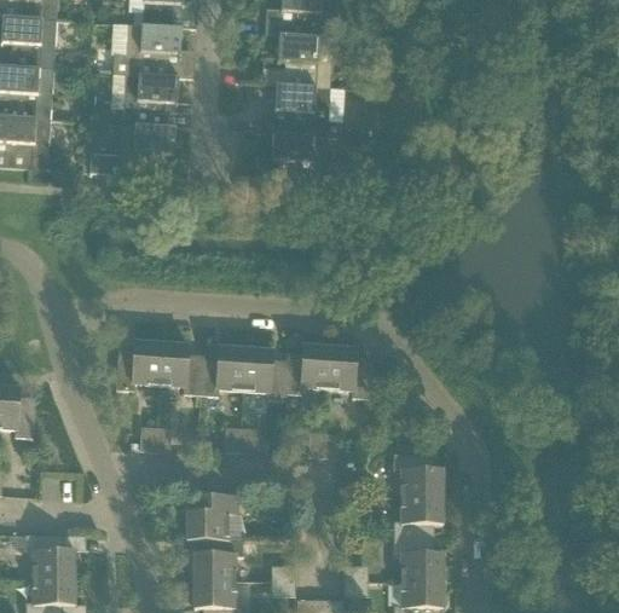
[(56,19),(57,0),(3,0),(3,3),(13,3),(13,16),(1,15),(1,16),(56,19)]
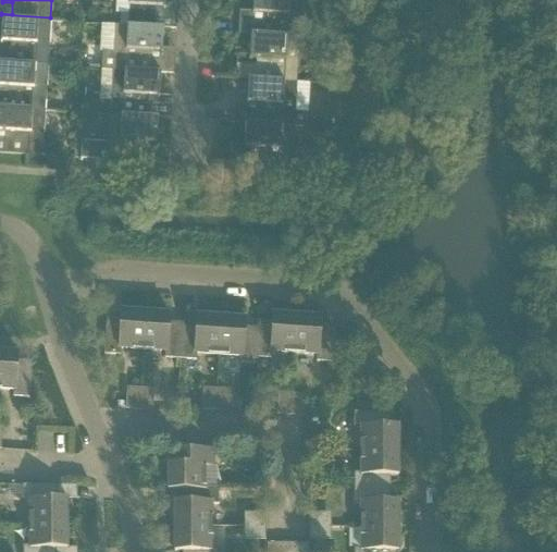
[(120,9),(119,22),(126,23),(152,24),(153,23),(155,2),(163,3),(163,4),(164,4),(164,3),(164,0),(127,0),(127,10),(120,9)]
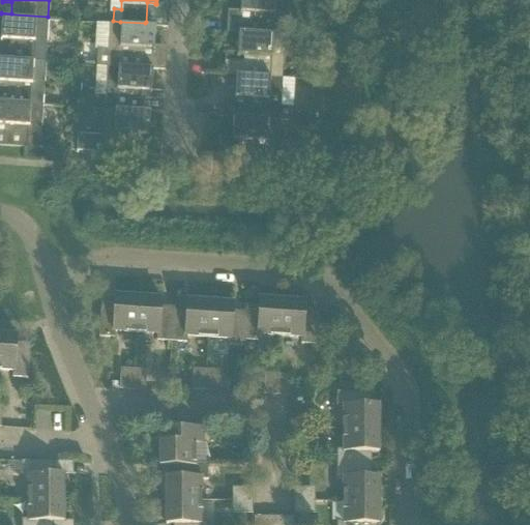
[(285,32),(287,0),(240,0),(239,16),(227,15),(226,28),(238,29),(285,32)]
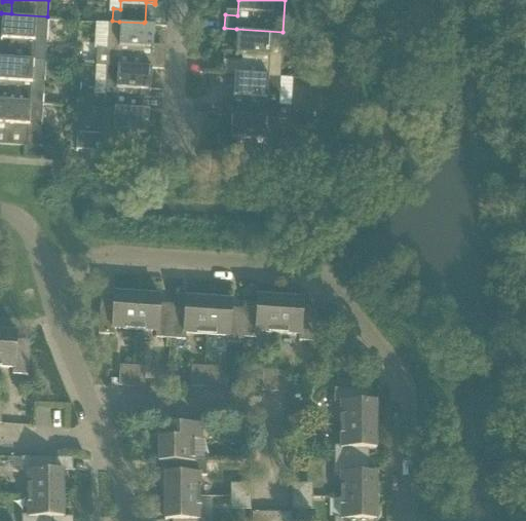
[(0,56),(45,59),(47,19),(47,16),(1,13),(0,35),(0,36),(9,37),(9,43),(0,42),(0,56)]
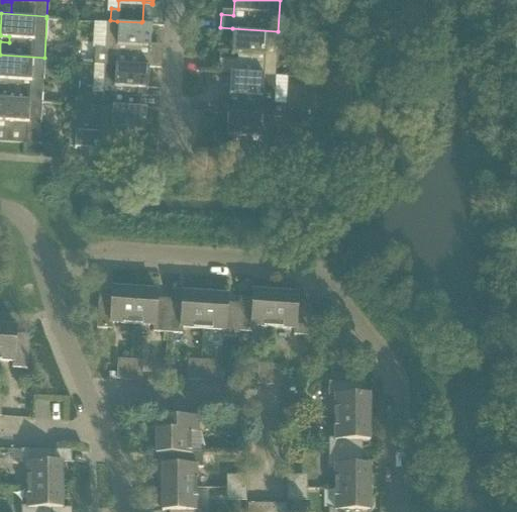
[(95,45),(94,61),(103,62),(148,65),(148,64),(160,65),(160,66),(161,66),(162,52),(149,52),(150,36),(151,23),(151,22),(142,21),(141,22),(117,21),(110,20),(107,20),(105,46),(95,45)]
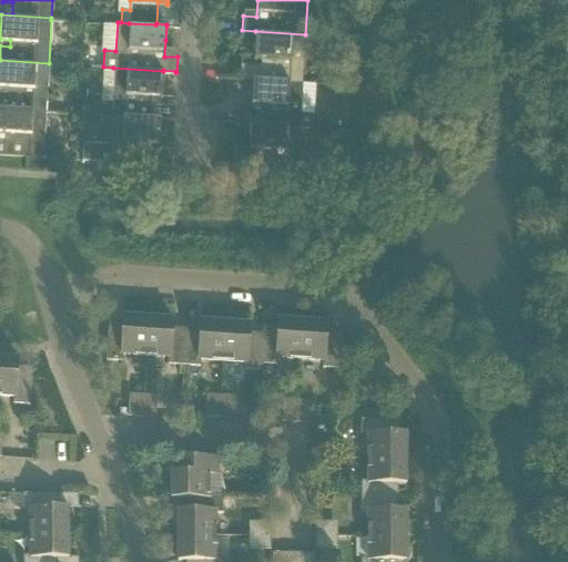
[(302,80),(305,34),(255,31),(254,57),(264,58),(264,62),(241,61),(240,75),(253,77),(302,80)]
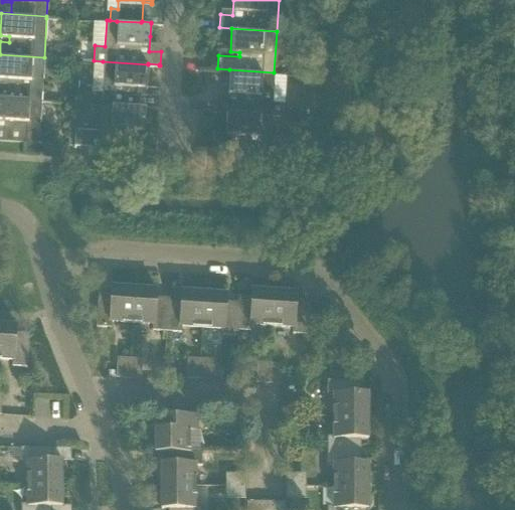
[(0,96),(41,99),(44,57),(0,54),(0,77),(7,78),(6,85),(0,83),(0,96)]
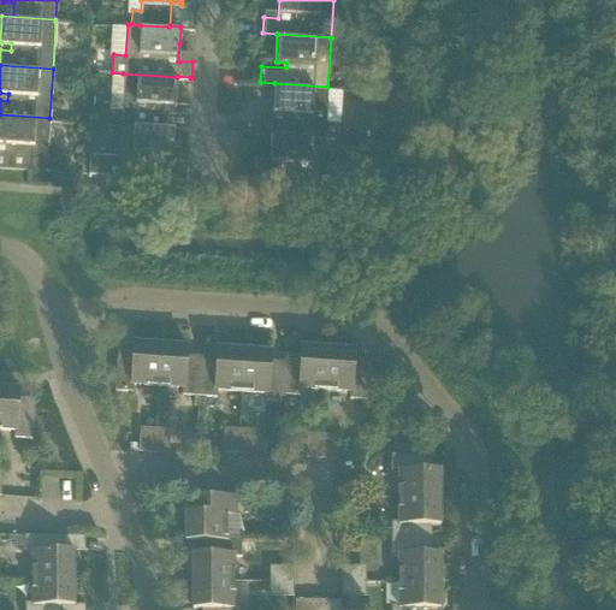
[(122,106),(120,123),(175,126),(176,105),(177,77),(123,73),(122,106)]
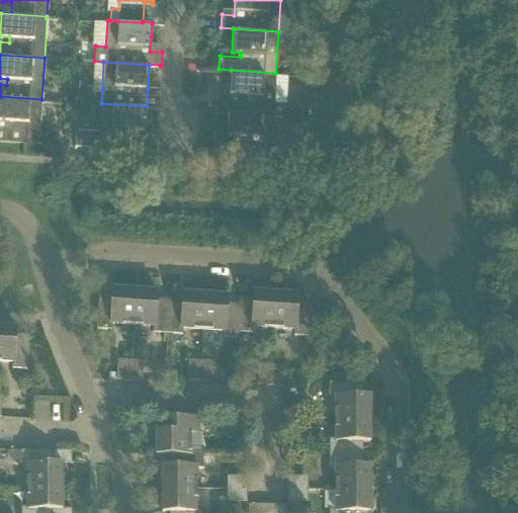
[(217,97),(216,110),(228,111),(273,114),(282,115),(283,103),(283,101),(274,100),(275,73),(231,70),(229,93),(238,93),(238,98),(217,97)]
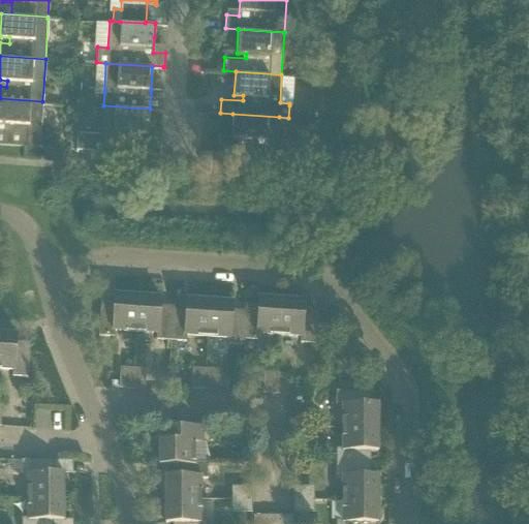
[(73,90),(72,102),(82,103),(83,90),(73,90)]
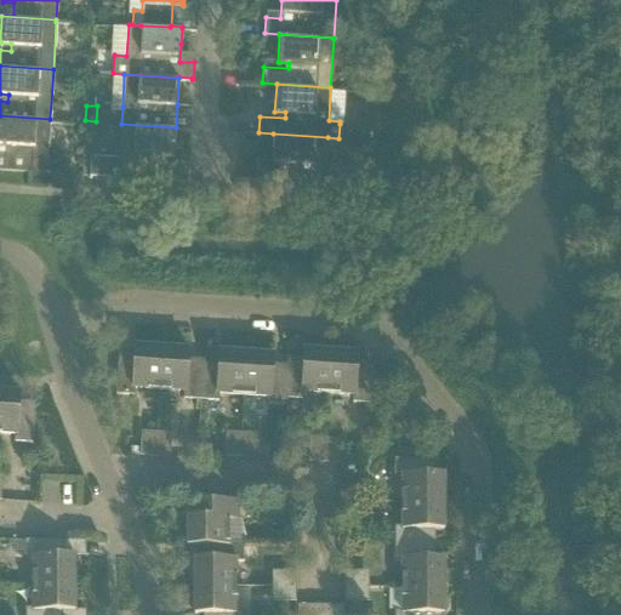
[(0,152),(5,152),(4,165),(4,166),(30,168),(46,169),(49,144),(50,119),(0,115),(0,152)]
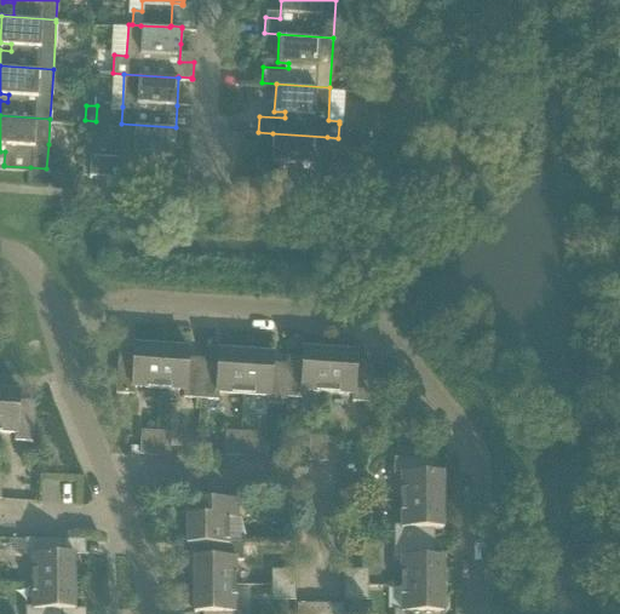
[(90,153),(90,172),(93,172),(102,172),(108,173),(118,173),(119,173),(154,176),(161,176),(162,156),(162,151),(172,153),(172,155),(173,155),(176,127),(121,124),(120,149),(119,154),(95,153),(90,153)]
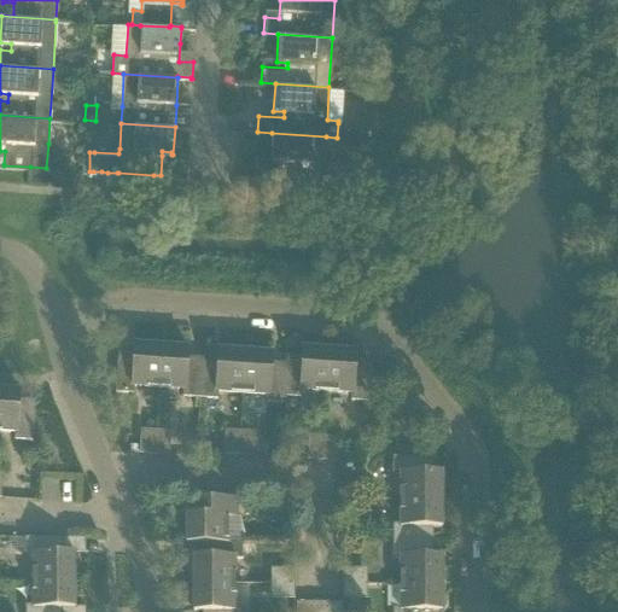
[(338,187),(339,163),(324,162),(326,137),(272,133),(270,161),(281,161),(280,168),(255,165),(255,181),(293,184),(338,187)]
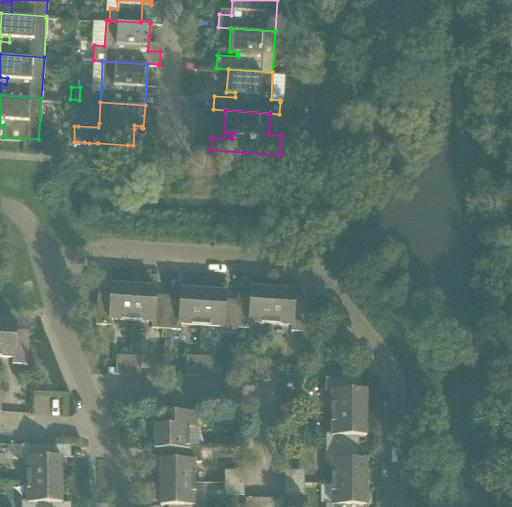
[(131,318),(133,283),(111,281),(110,292),(97,291),(95,321),(110,322),(111,316),(131,318)]
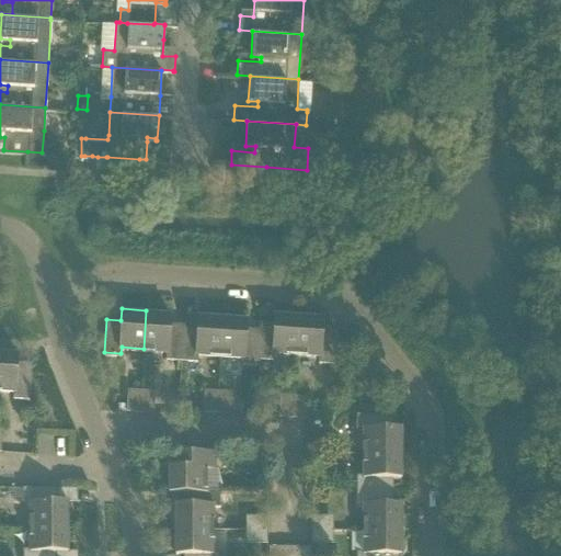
[(181,358),(183,325),(170,324),(171,311),(146,310),(144,349),(165,350),(165,356),(181,358)]
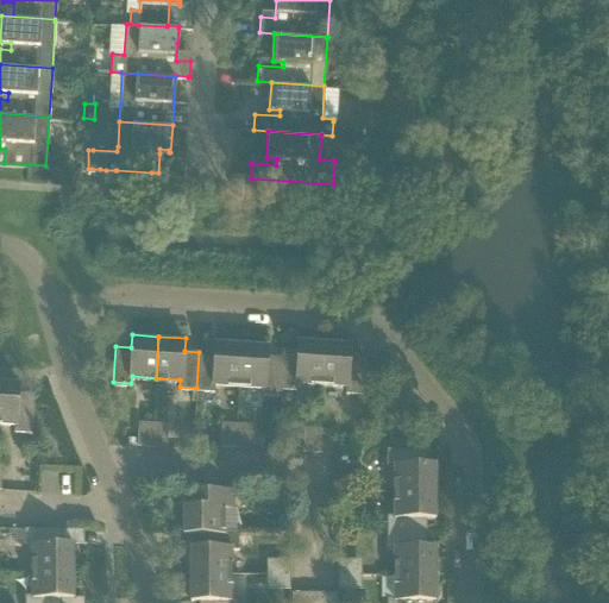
[(321,382),(324,340),(297,339),(296,351),(281,350),(281,358),(278,385),(281,385),(297,387),(297,379),(321,382)]
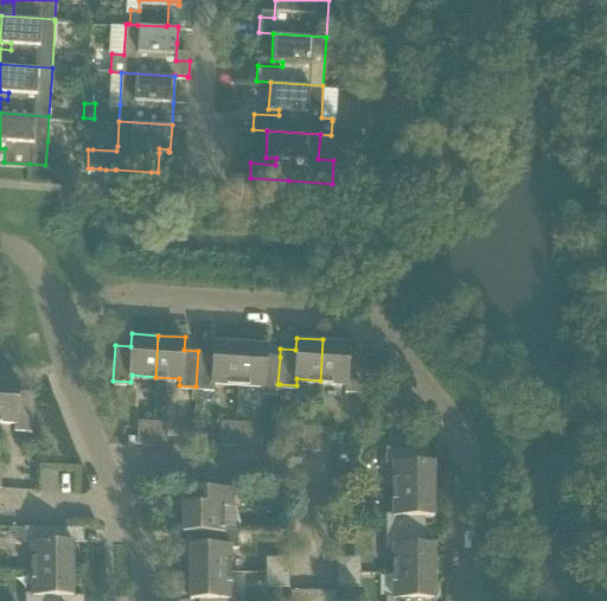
[(237,382),(241,340),(213,339),(212,352),(198,351),(196,387),(213,388),(213,381),(237,382)]
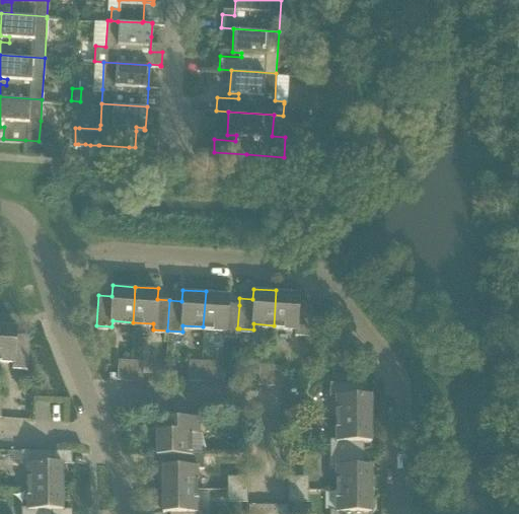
[(310,319),(311,303),(298,302),(299,292),(276,290),(274,325),(294,326),(294,333),(309,334),(310,319)]
